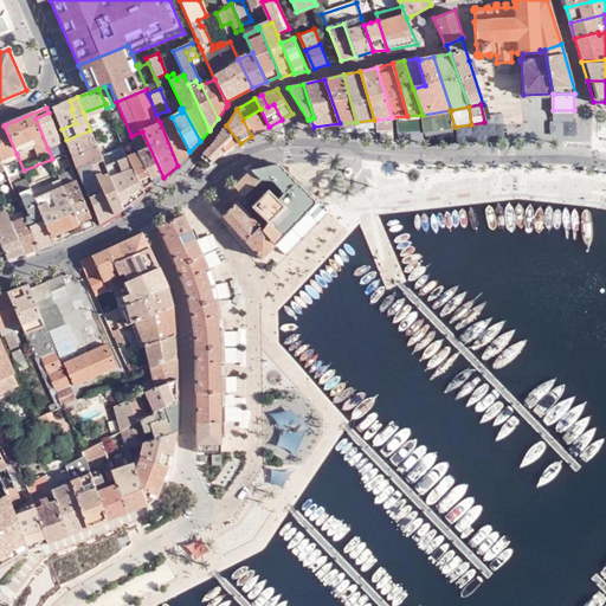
[(251,136),(269,127),(260,109),(243,120),(251,136)]
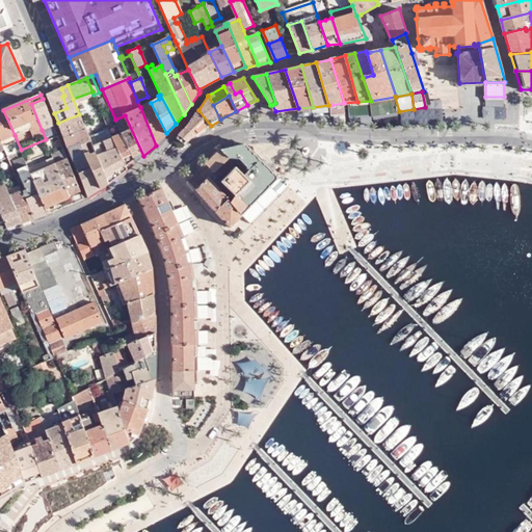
[(375,115),(399,111),(395,97),(371,101),(375,115)]
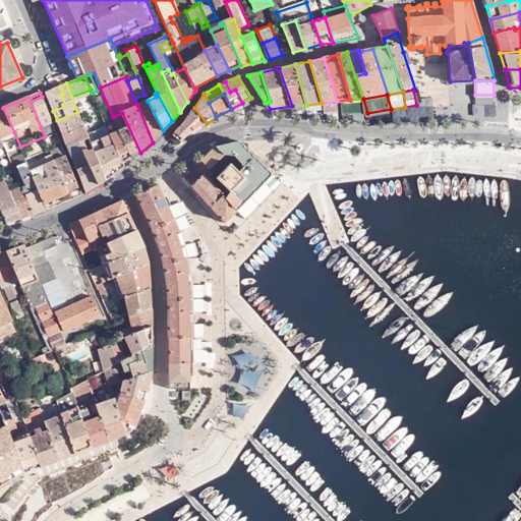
[(41,127),(52,123),(42,97),(31,102),(41,127)]
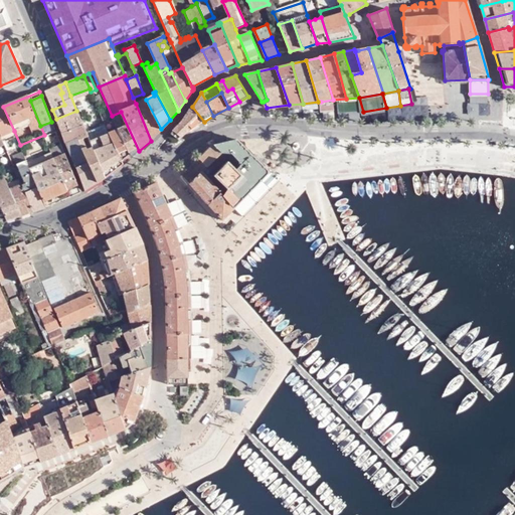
[(136,104),(151,141),(161,129),(146,100),(136,104)]
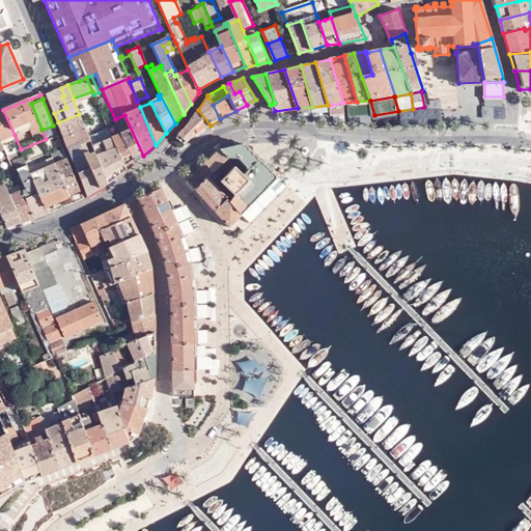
[(342,115),(343,103),(331,105),(332,115),(342,115)]
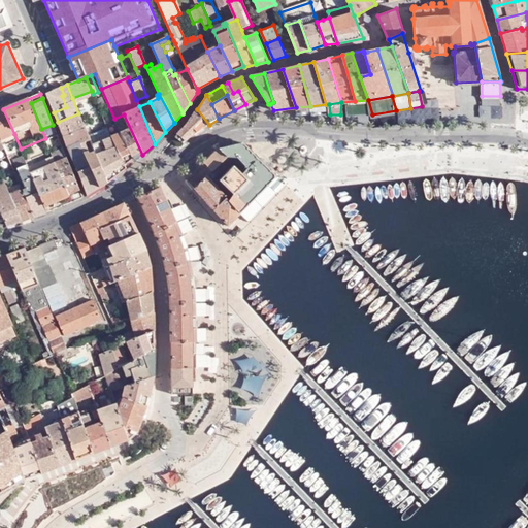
[(14,134),(3,109),(0,110),(0,138),(1,140),(14,134)]
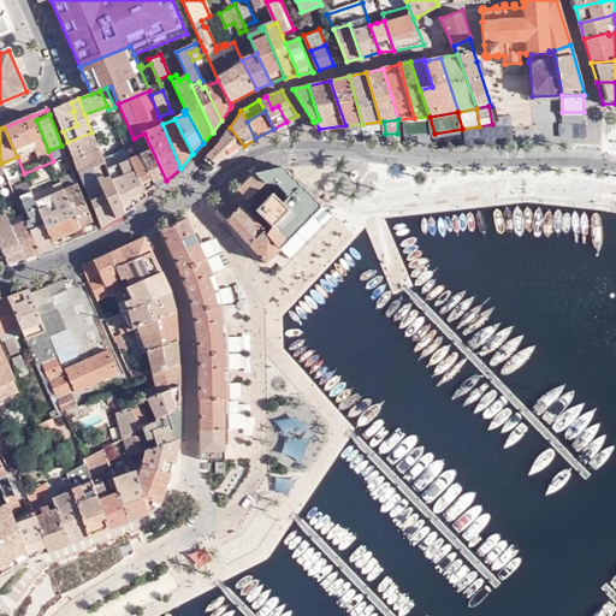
[(230,128),(218,147),(205,160),(213,166),(226,155),(227,157),(244,146),(230,128)]
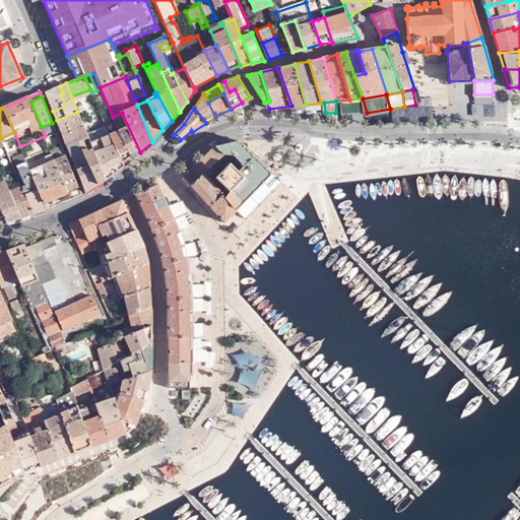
[(77,112),(57,120),(62,134),(83,125),(77,112)]
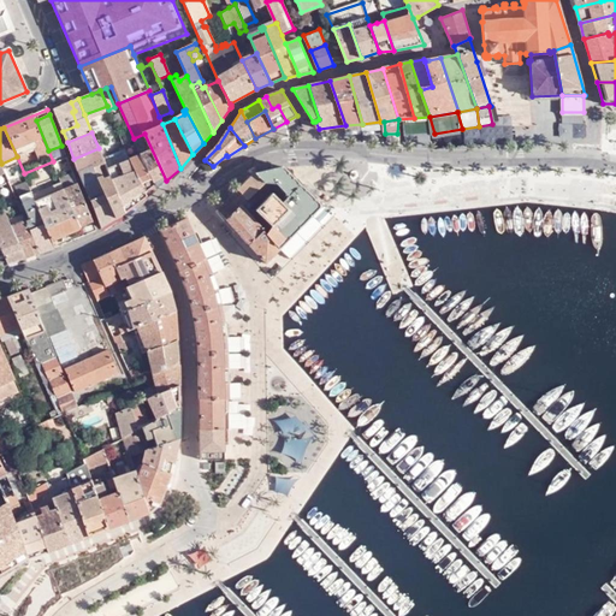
[(144,134),(134,138),(136,144),(157,189),(166,181),(144,134)]
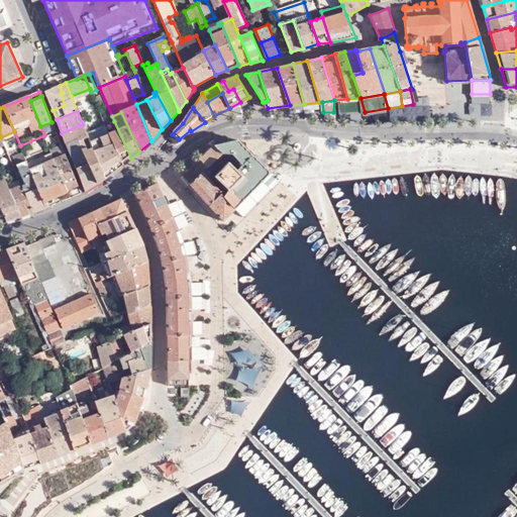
[(105,124),(123,165),(131,159),(114,121),(105,124)]
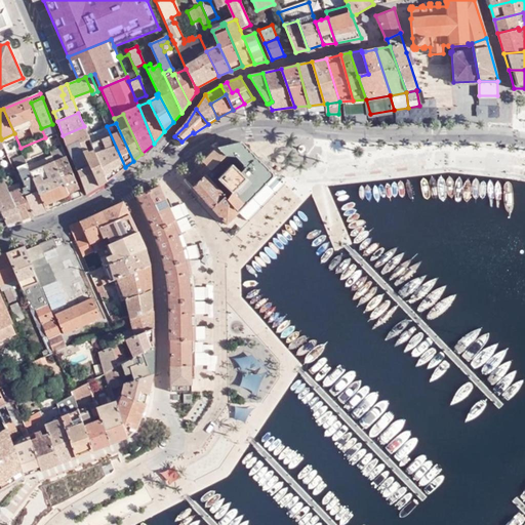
[(125,167),(107,126),(106,124),(103,125),(106,133),(97,137),(90,142),(90,143),(95,153),(108,180),(125,167)]
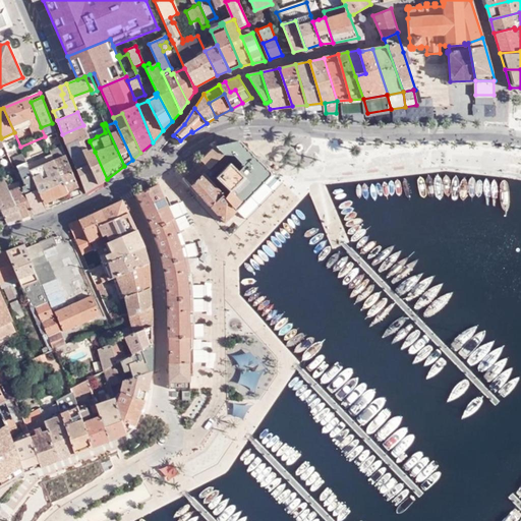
[(89,136),(87,133),(83,125),(62,134),(66,145),(79,140),(85,139),(89,138),(89,136)]
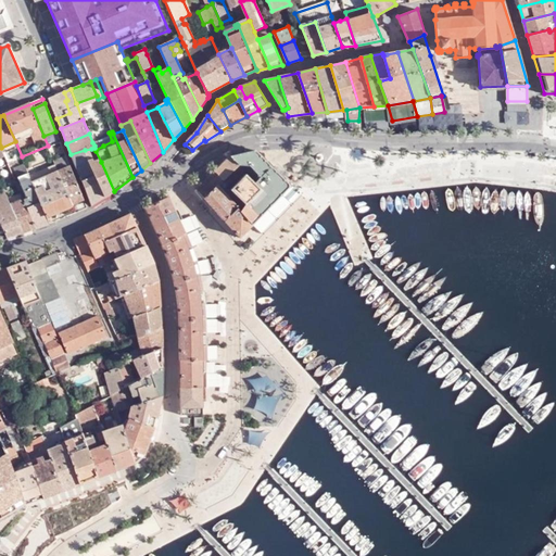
[(0,182),(3,190),(7,199),(21,193),(12,175),(5,177),(1,168),(9,165),(1,148),(0,146),(0,182)]
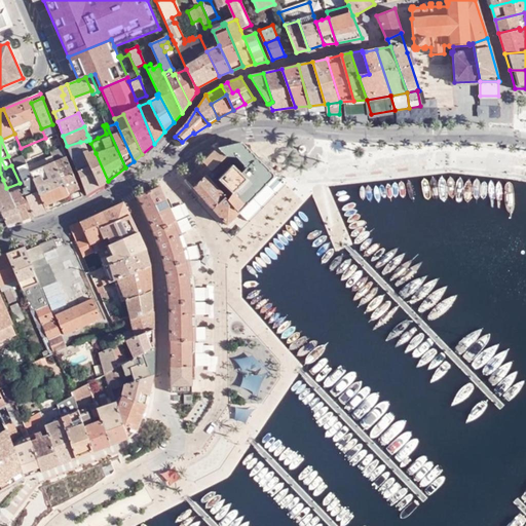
[(67,146),(86,194),(98,187),(86,157),(82,146),(80,142),(67,146)]
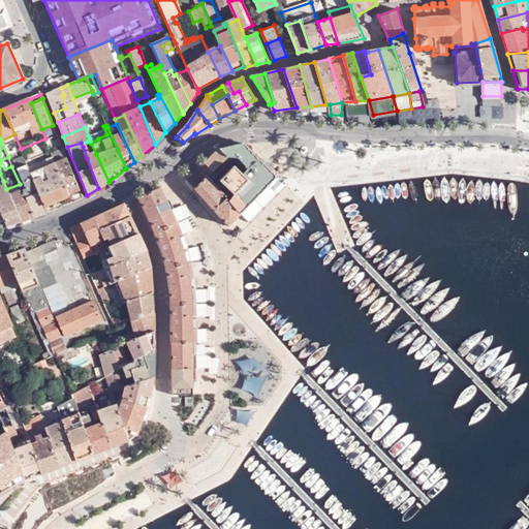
[(240,214),(276,177),(243,143),(226,147),(237,158),(248,168),(242,175),(248,182),(234,196),(227,201),(239,215),(240,214)]
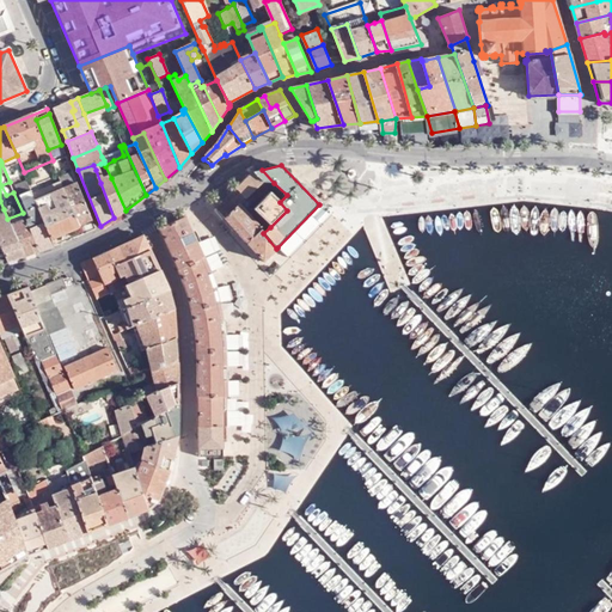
[(274,183),(262,170),(255,172),(264,183),(274,183)]
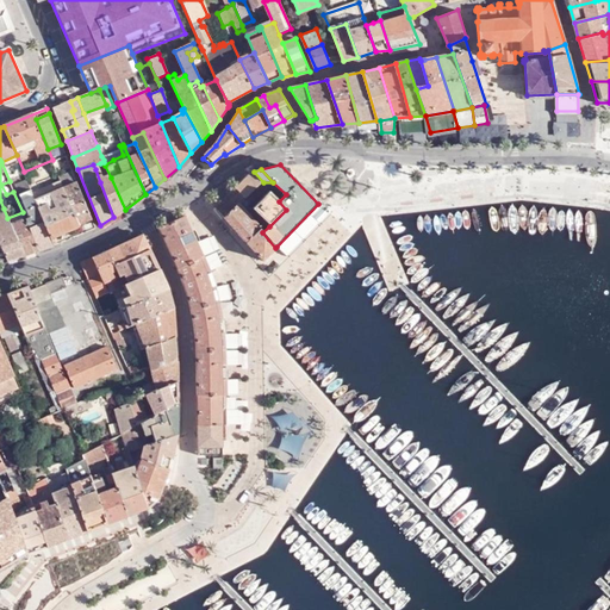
[(73,172),(60,176),(61,180),(79,225),(93,219),(73,172)]
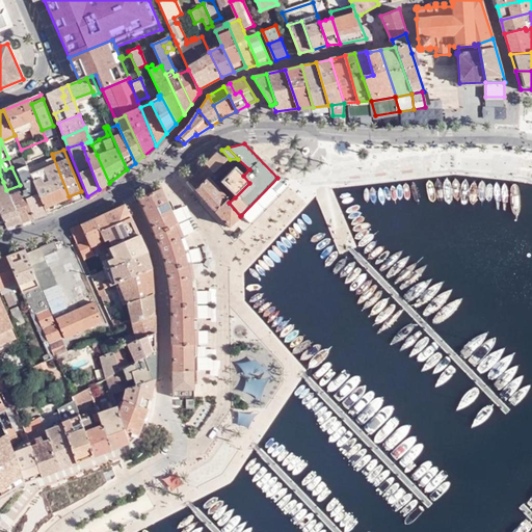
[(205,164),(214,174),(230,159),(221,150),(220,150),(205,164)]
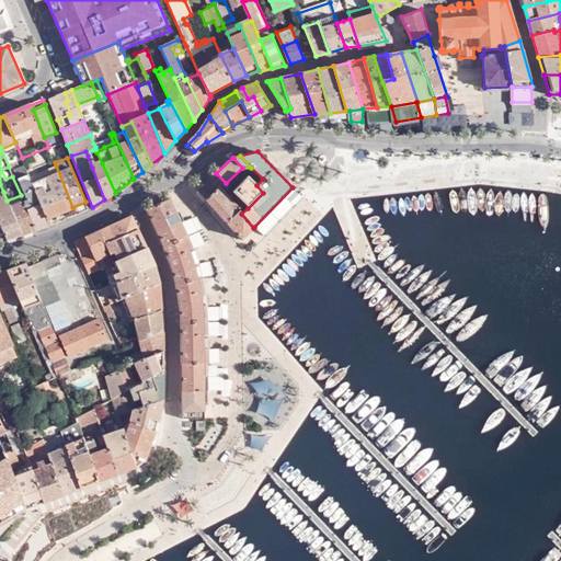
[(104,199),(115,193),(102,163),(92,168),(104,199)]
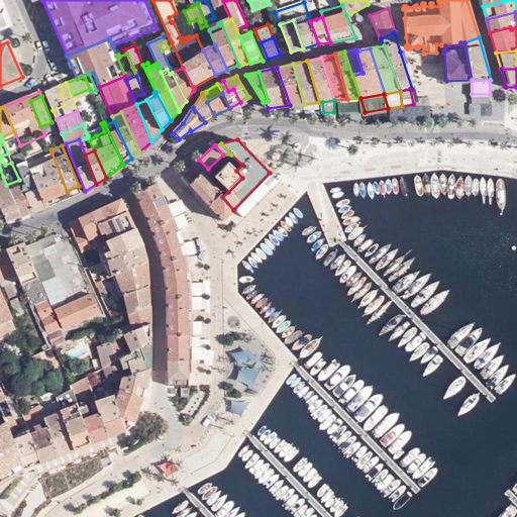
[(16,166),(26,162),(23,152),(14,158),(16,166)]
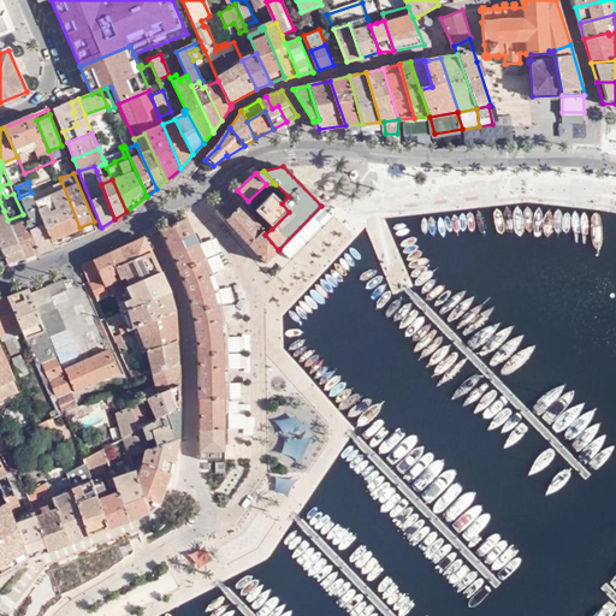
[(53,240),(80,227),(61,182),(33,194),(53,240)]
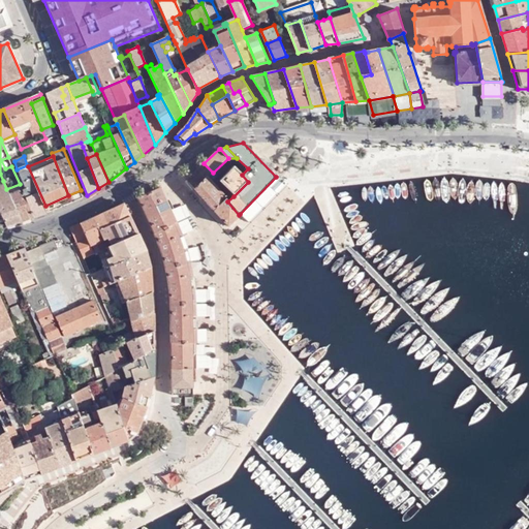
[(194,189),(208,178),(213,173),(204,163),(185,182),(193,191),(194,189)]
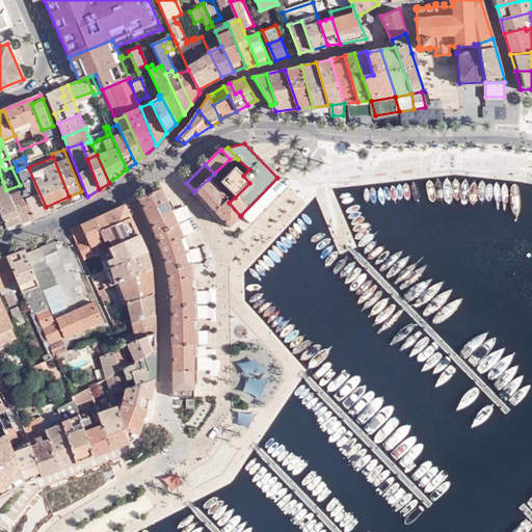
[(46,207),(28,167),(27,166),(17,170),(25,190),(22,191),(34,219),(48,213),(46,207)]
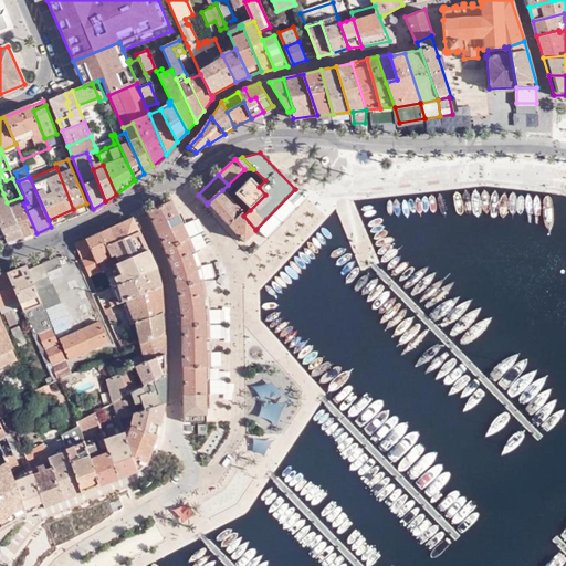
[(250,210),(265,195),(259,187),(249,178),(234,194),(250,210)]
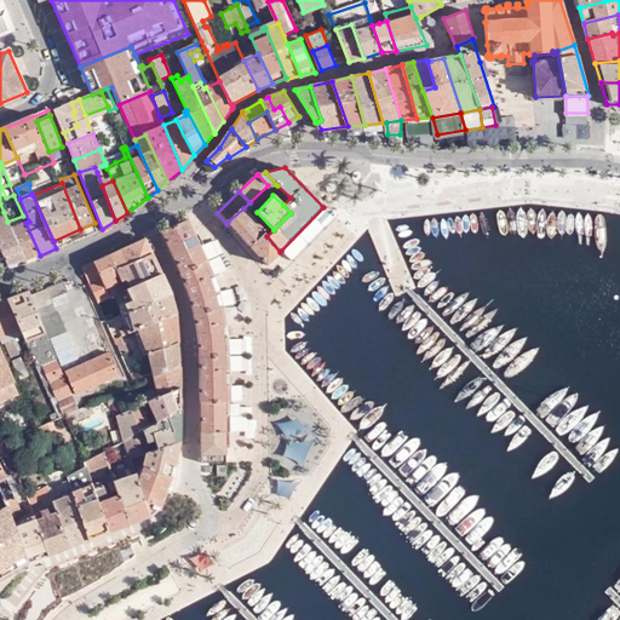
[(244,208),(228,222),(251,247),(264,234),(244,208)]
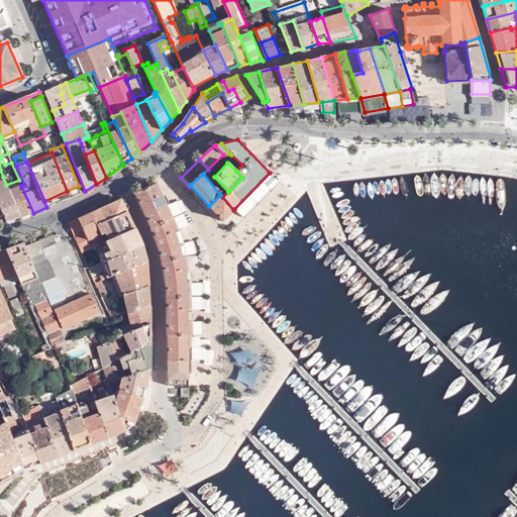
[(20,216),(9,190),(6,185),(3,177),(0,178),(0,207),(3,214),(7,221),(20,216)]
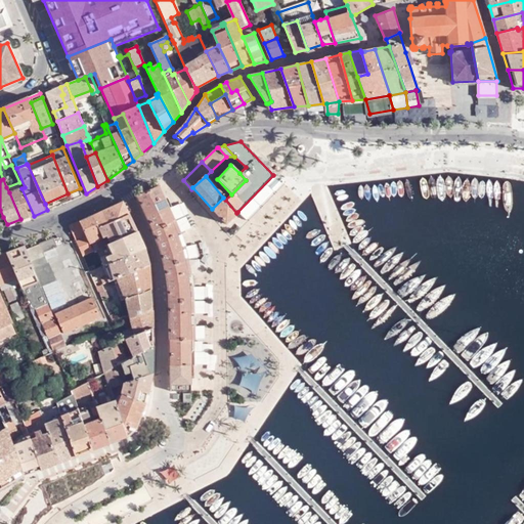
[(158,186),(137,195),(151,230),(175,222),(169,211),(158,186)]
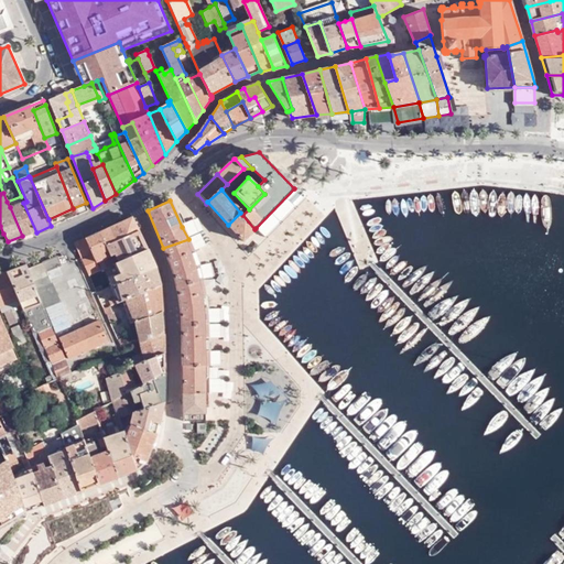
[(10,207),(22,236),(36,232),(23,203),(10,207)]
